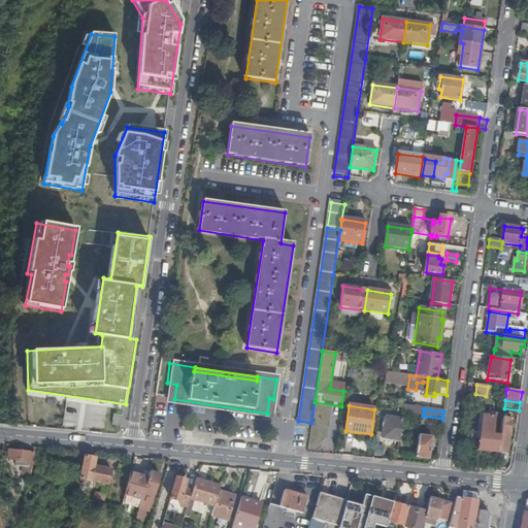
[(479,451),(498,453),(501,436),(494,435),(496,417),(483,415),(481,432),(480,439),(479,451)]
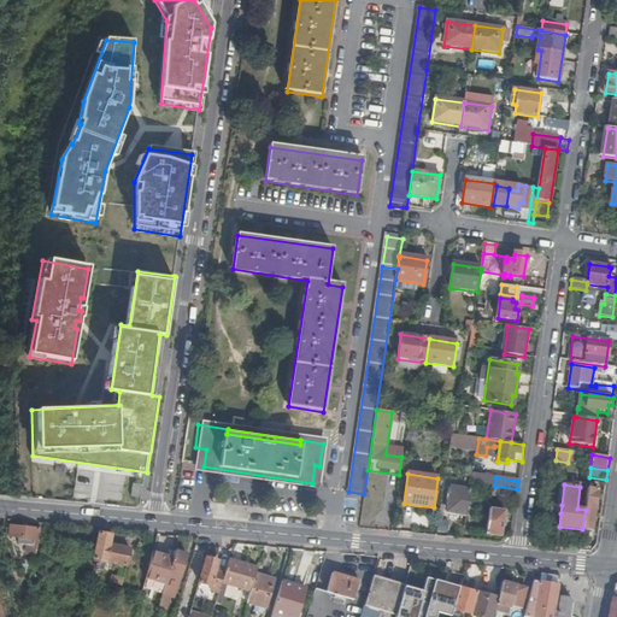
[(493,497),(516,500),(517,489),(494,486),(493,497)]
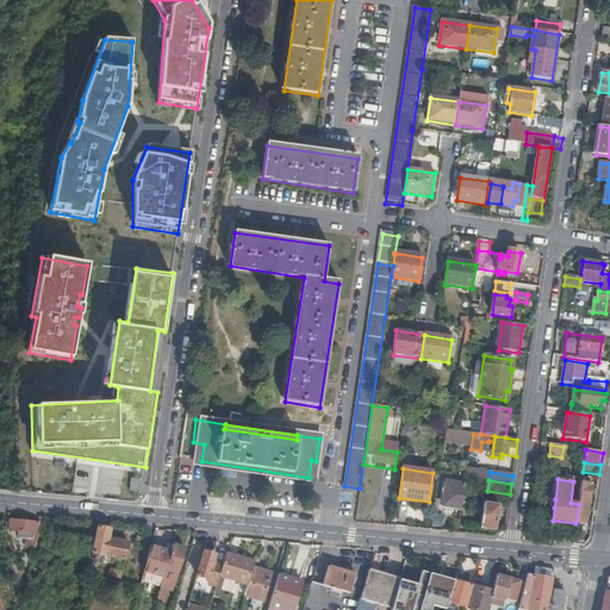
[(443,504),(462,508),(466,485),(447,483),(443,504)]
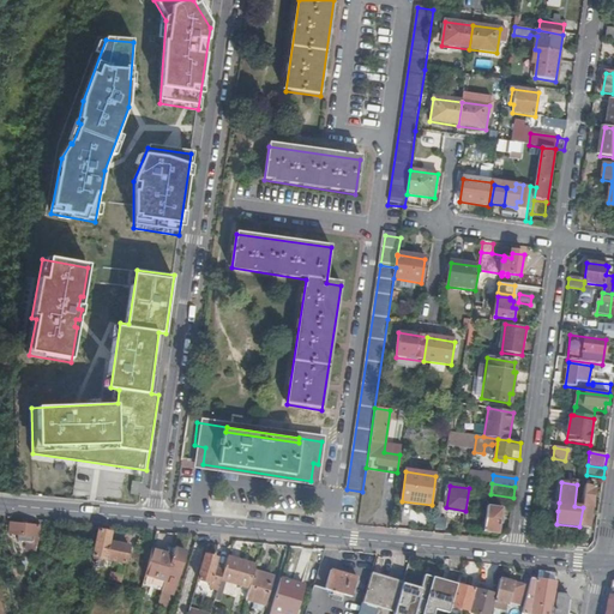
[(583,507),(579,527),(590,528),(595,487),(590,487),(585,486),(583,507)]
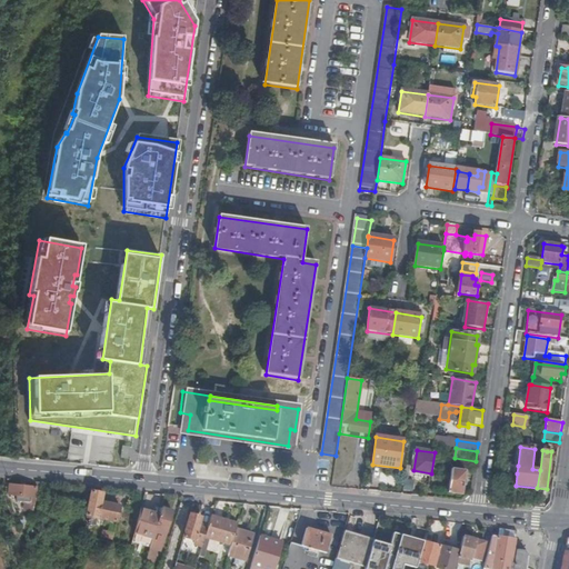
[(452,470),(449,493),(462,496),(465,486),(459,485),(460,480),(465,481),(466,472),(452,470)]
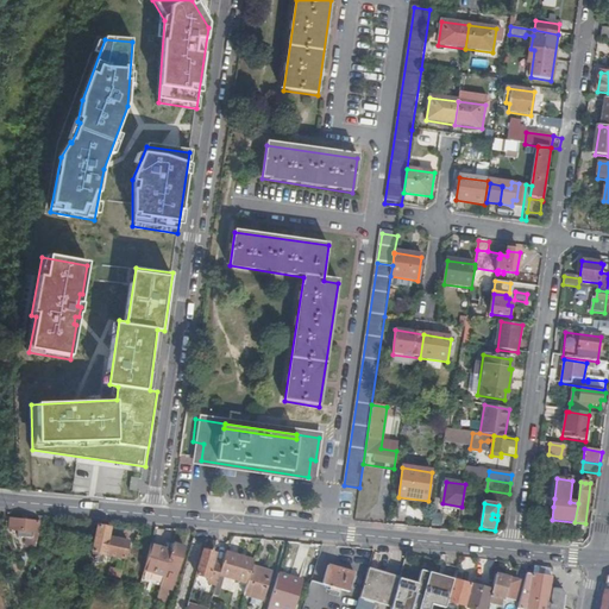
[(43,526),(44,519),(41,519),(39,525),(11,522),(10,532),(39,535),(39,526),(43,526)]
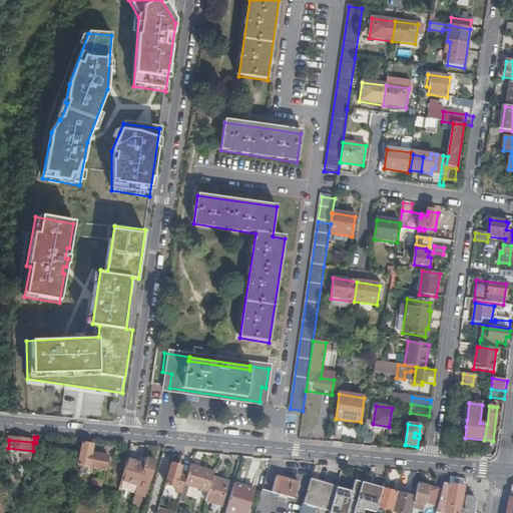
[(92,455),(93,447),(83,445),(78,467),(79,467),(79,469),(82,470),(80,474),(87,476),(87,474),(89,469),(92,455)]
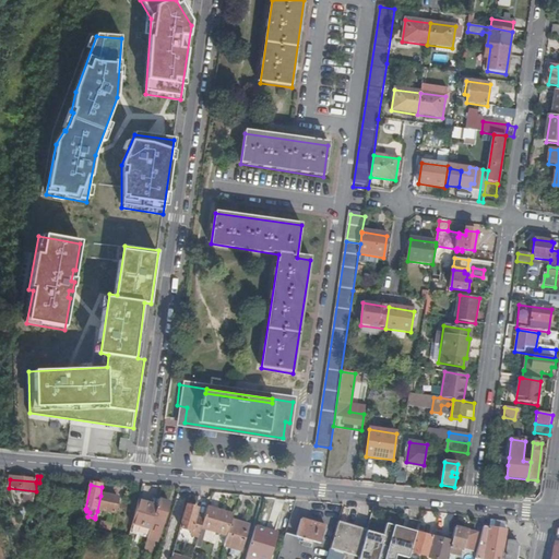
[(118,499),(100,496),(97,511),(109,513),(115,515),(118,499)]
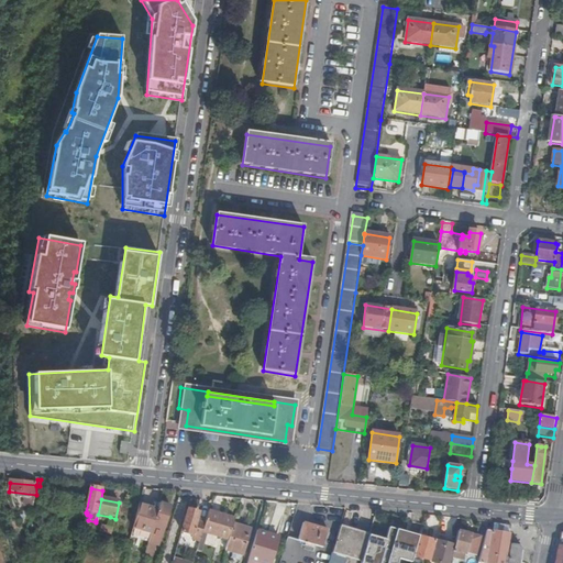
[(172,508),(161,506),(161,505),(158,510),(152,536),(145,558),(153,560),(156,549),(159,550),(172,508)]
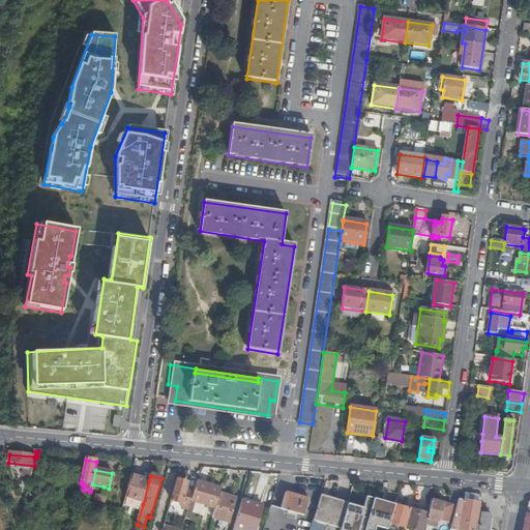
[(143,504),(149,480),(131,476),(125,499),(143,504)]
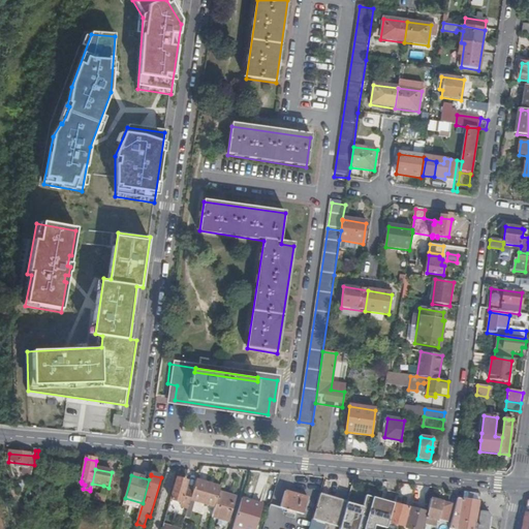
[(191,501),(193,495),(186,492),(188,484),(178,480),(172,502),(183,505),(189,507),(191,501)]
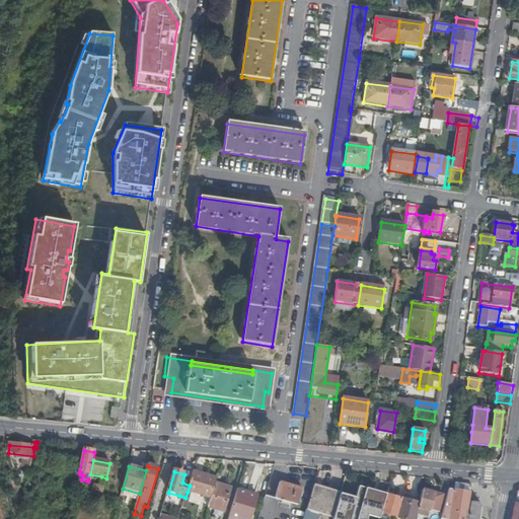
[(216,486),(218,480),(193,472),(190,486),(188,492),(193,494),(212,500),(216,486)]
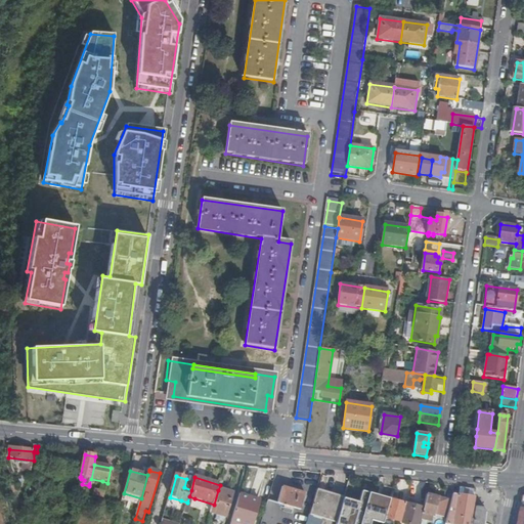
[(301,512),(306,495),(284,488),(278,505),(286,507),(286,510),(294,513),(295,510),(301,512)]
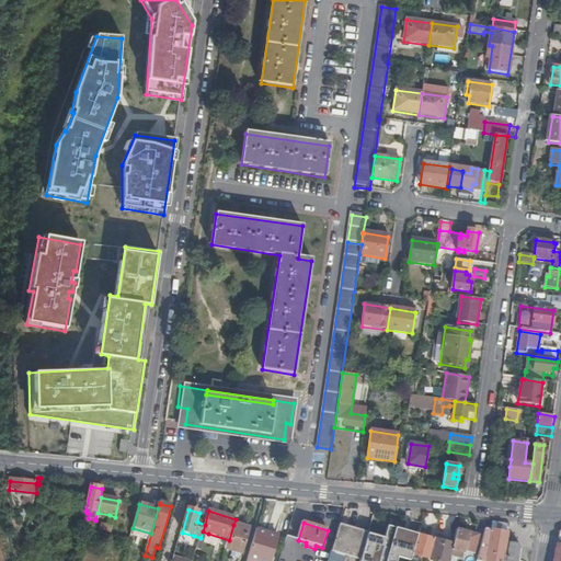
[(241,560),(251,529),(233,525),(229,540),(226,550),(233,552),(231,559),(240,560),(241,560)]
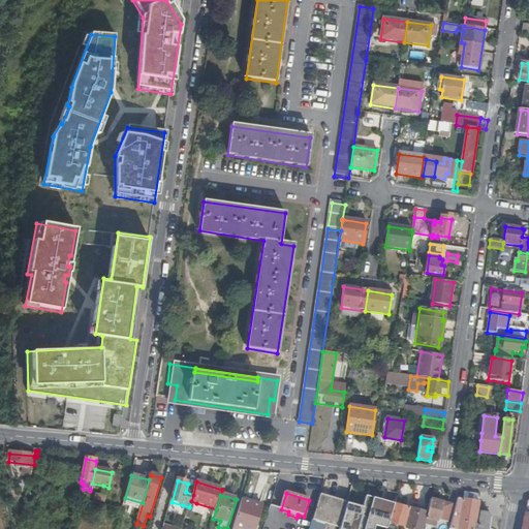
[(106,498),(101,497),(96,496),(94,503),(105,505),(106,498)]
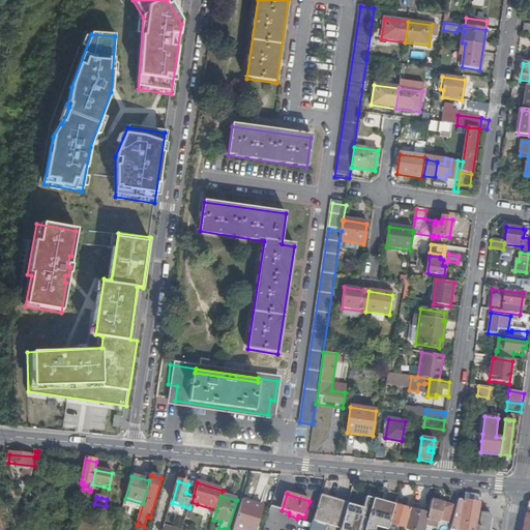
[(333,528),(341,503),(321,497),(314,523),(333,528)]
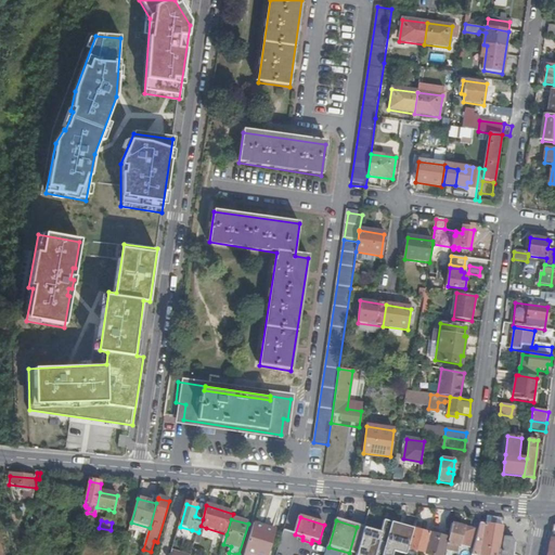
[(382,534),(364,530),(357,554),(392,554),(394,554),(401,528),(385,523),(382,534)]
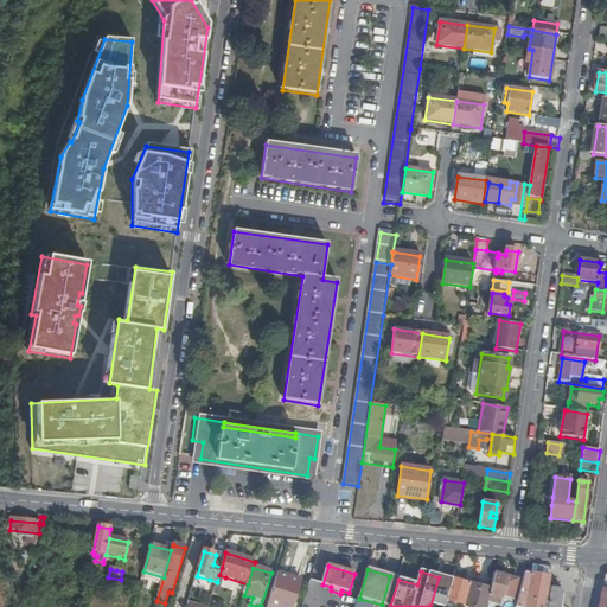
[(531,576),(526,575),(516,606),(523,606),(562,606),(564,593),(561,586),(551,586),(550,601),(548,600),(549,592),(551,580),(553,574),(534,572),(531,576)]
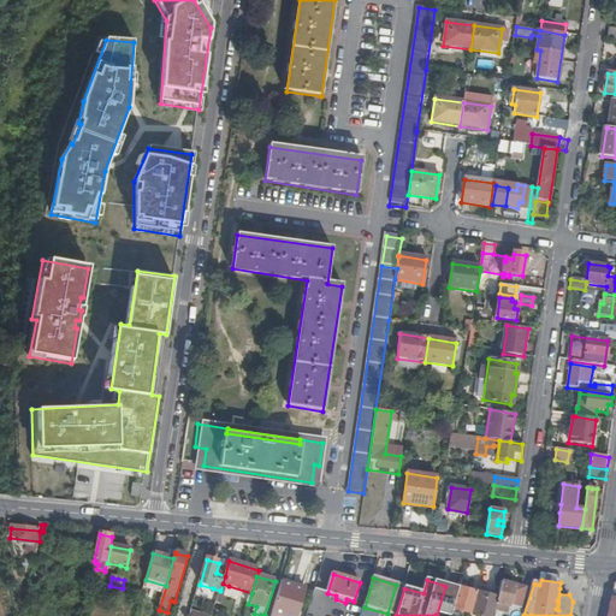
[(223,606),(229,586),(223,584),(220,591),(219,594),(217,605),(223,606)]
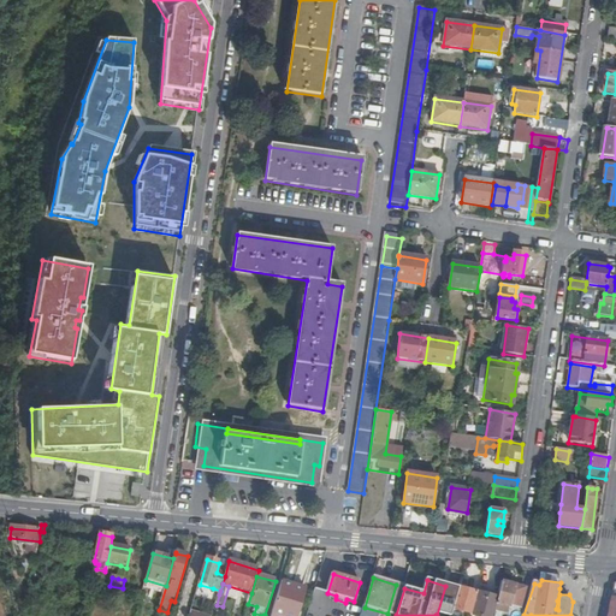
[(297,615),(306,590),(283,584),(273,615),(276,615),(297,615)]
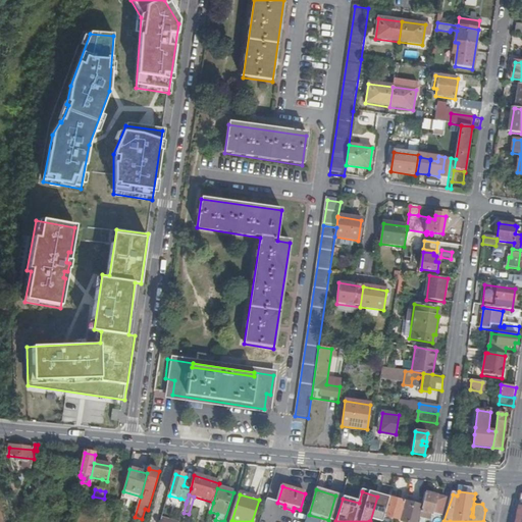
[(447,501),(426,494),(422,509),(419,518),(430,521),(431,516),(432,516),(441,518),(447,501)]
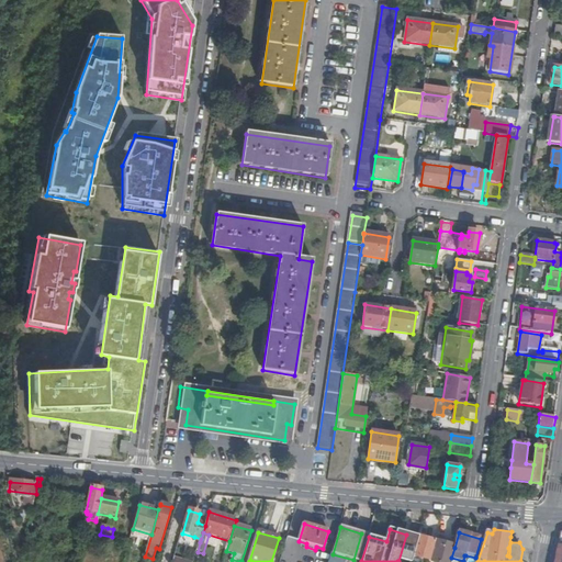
[(361,561),(369,537),(369,536),(361,534),(353,560),(361,561)]
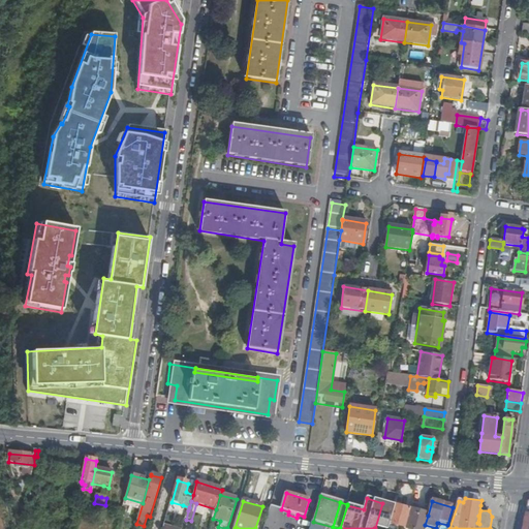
[(389,504),(382,503),(375,528),(379,528),(387,528),(390,526),(395,506),(389,504)]
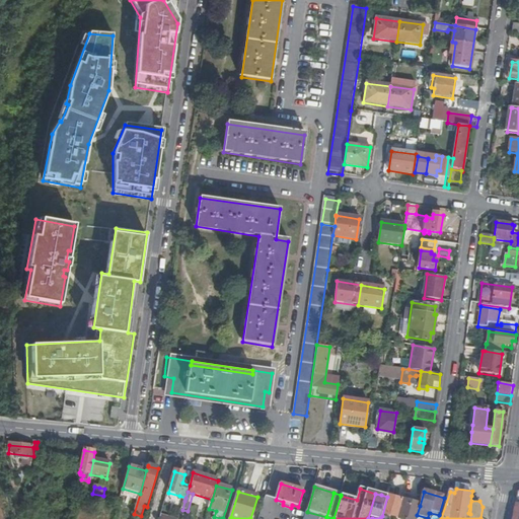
[(394,518),(397,518),(403,501),(387,497),(382,516),(394,518)]
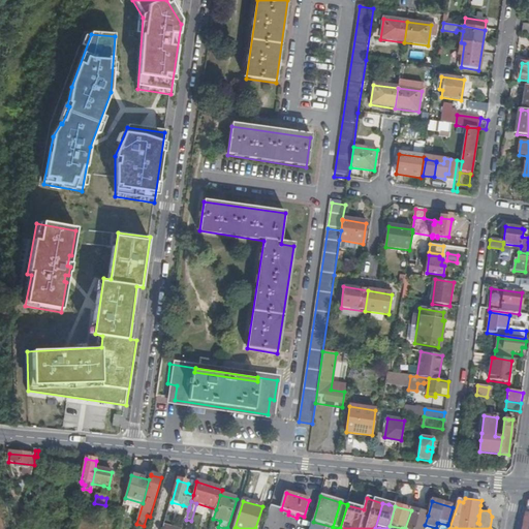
[(428,516),(411,510),(405,528),(424,528),(425,525),(428,516)]
